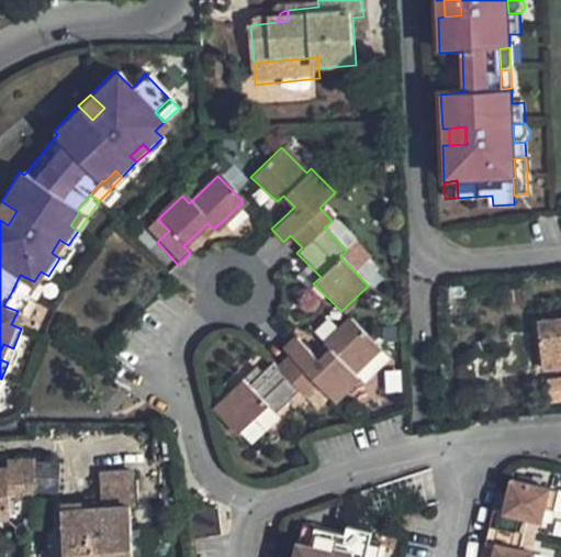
[(283,196),(277,201),(288,213),(294,207),(283,196)]
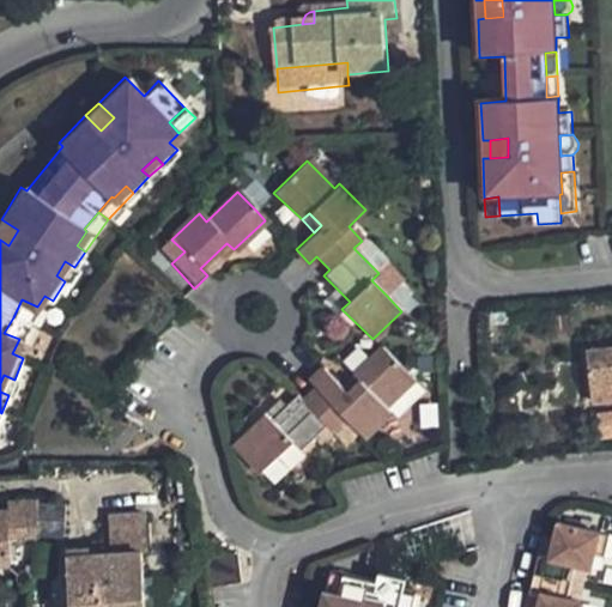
[(18,230),(1,219),(0,219),(0,240),(8,246),(18,230)]
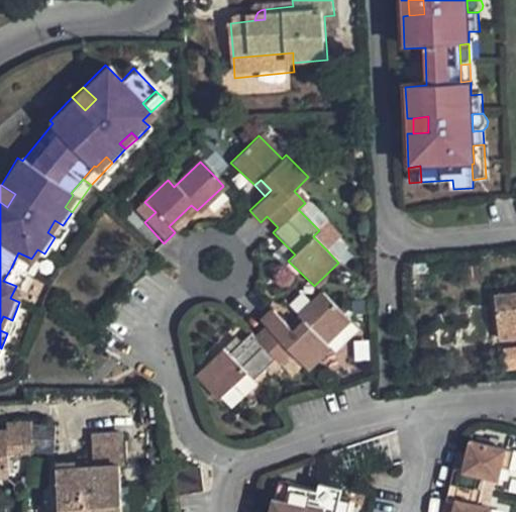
[(169,226),(175,232),(197,210),(191,205),(169,226)]
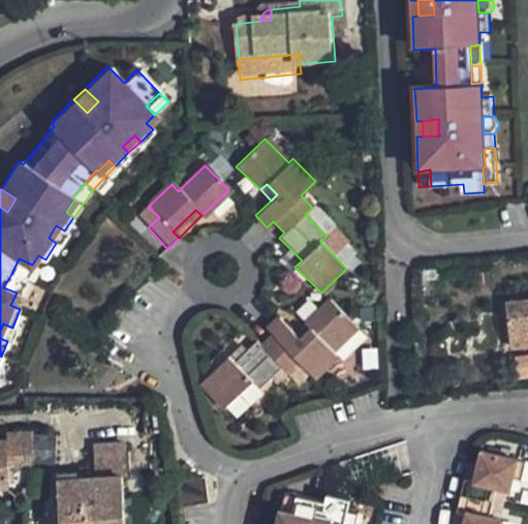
[(49,238),(56,243),(64,230),(56,225),(49,238)]
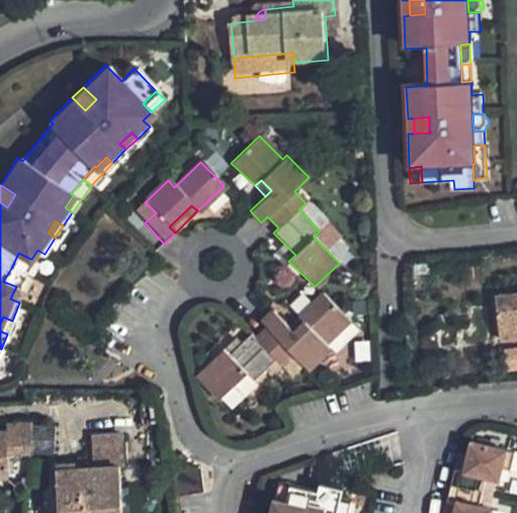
[(295,255),(283,243),(277,249),(288,261),(295,255)]
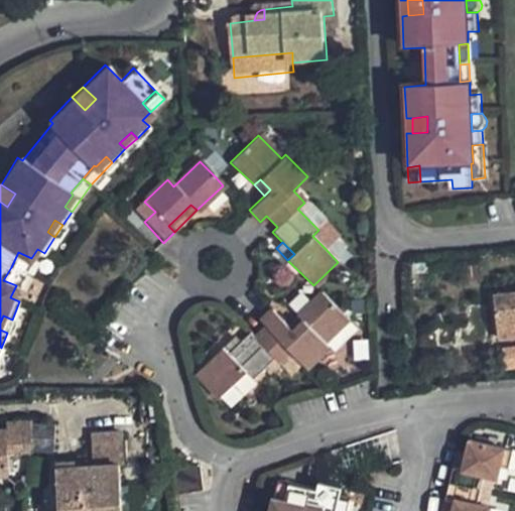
[(18,252),(11,267),(22,272),(31,258),(18,252)]
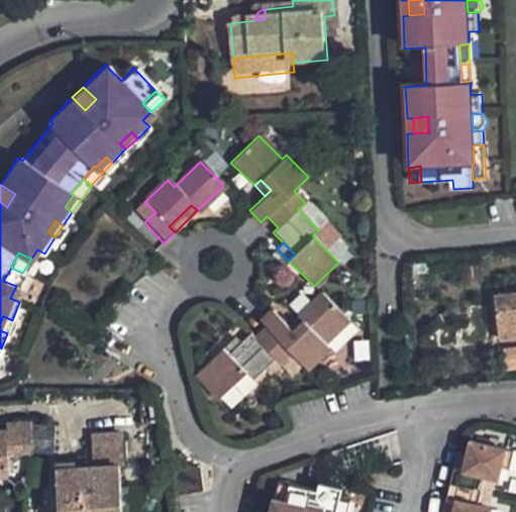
[(3,281),(16,286),(22,273),(11,268),(3,281)]
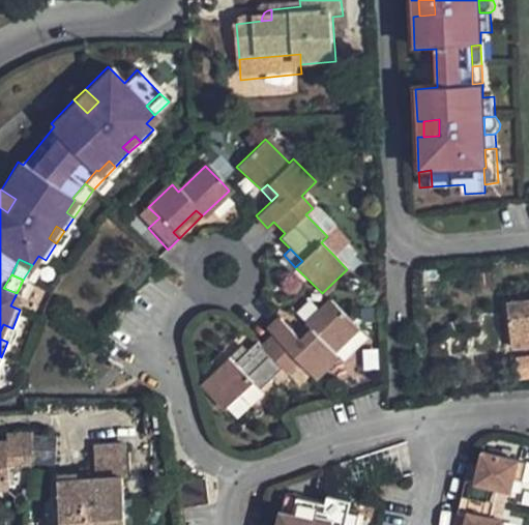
[(216,370),(200,386),(225,410),(240,395),(252,383),(260,390),(282,368),(288,374),(297,363),(315,380),(338,357),(332,352),(357,328),(328,299),(304,324),(310,329),(300,340),(295,334),(278,318),(266,331),(271,337),(262,347),(256,342),(245,352),(234,363),(228,357),(216,370)]
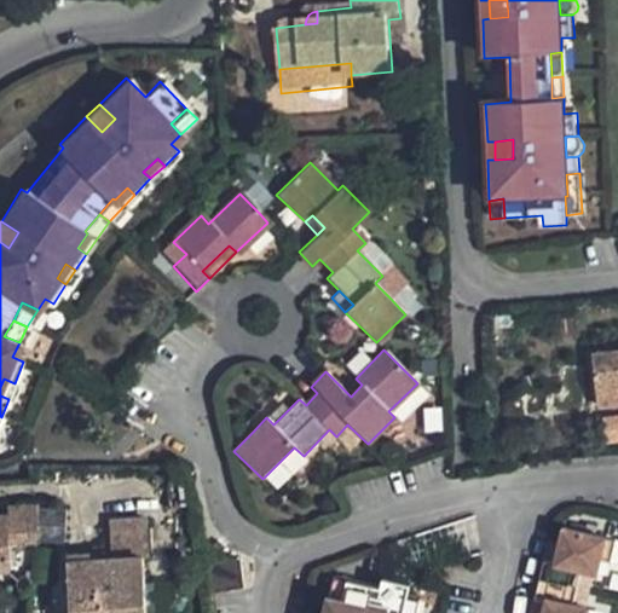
[(617,352),(588,354),(593,410),(617,408),(617,352)]
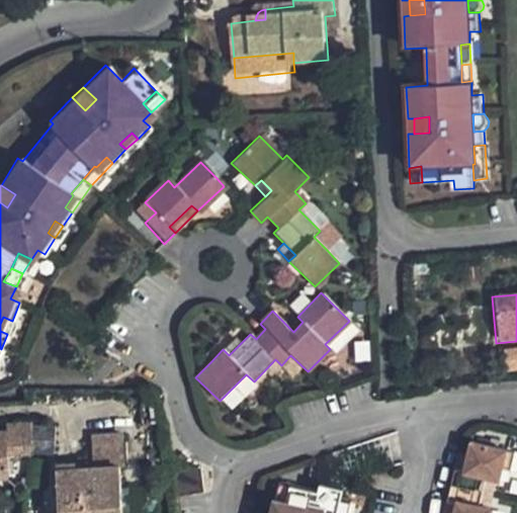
[(0,324),(0,331),(7,334),(12,321),(3,317),(0,324)]
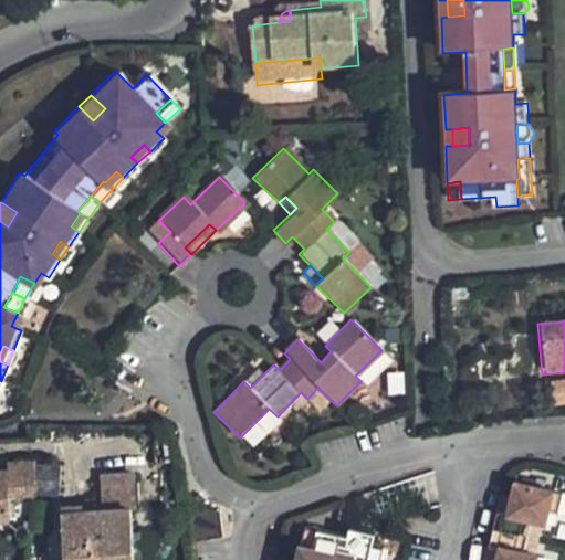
[(325,346),(315,357),(321,362),(331,351),(325,346)]
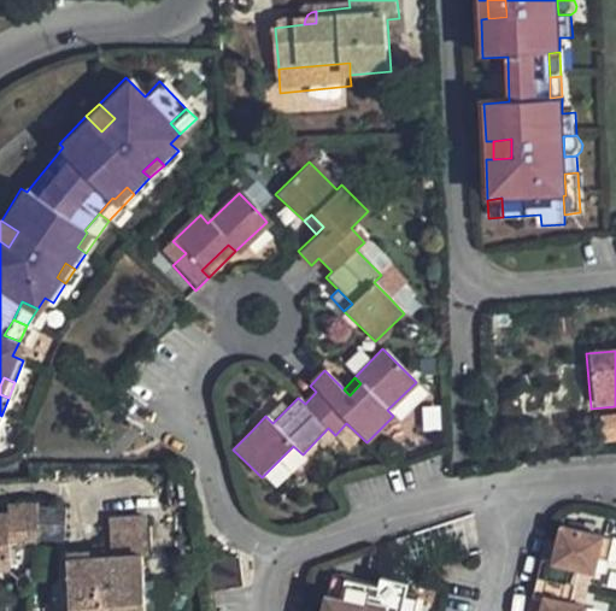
[(265,416),(273,423),(286,410),(279,403),(265,416)]
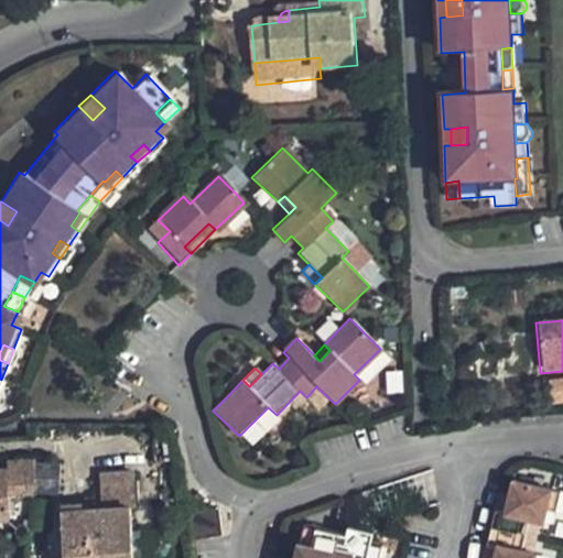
[(562,382),(550,383),(550,408),(562,407),(562,382)]
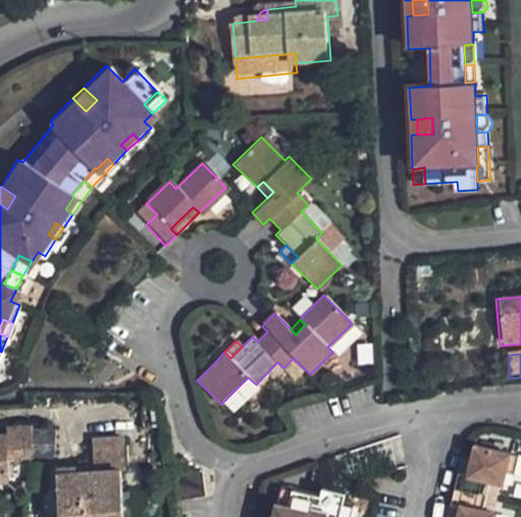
[(237,389),(245,396),(256,384),(248,377),(237,389)]
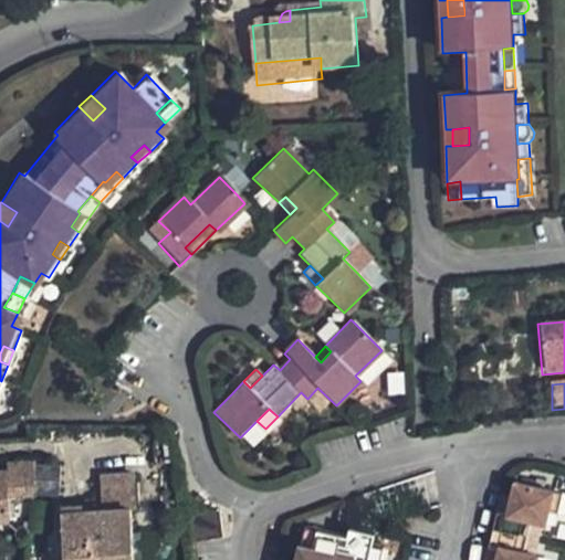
[(19,499),(35,498),(40,465),(37,465),(6,467),(7,475),(0,474),(0,521),(8,521),(7,504),(19,504),(19,499)]
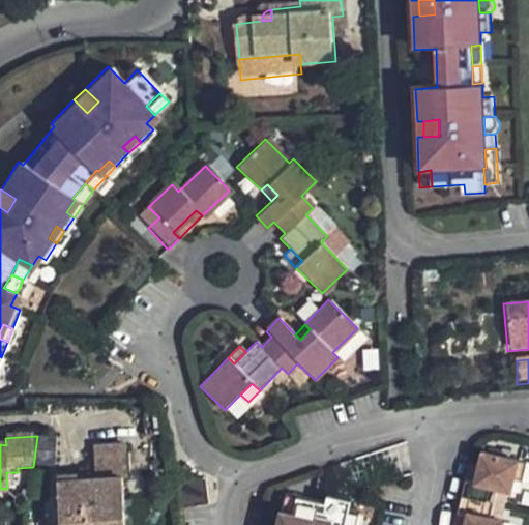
[(60,486),(61,524),(126,524),(124,482),(129,482),(127,448),(95,450),(97,484),(60,486)]
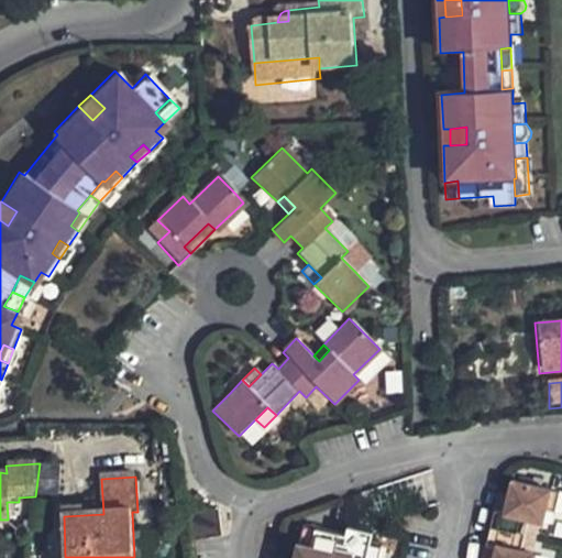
[(532,557),(533,555),(517,551),(524,522),(539,524),(543,509),(551,510),(555,490),(507,479),(505,494),(502,510),(492,507),(484,544),(494,546),(491,557),(532,557)]
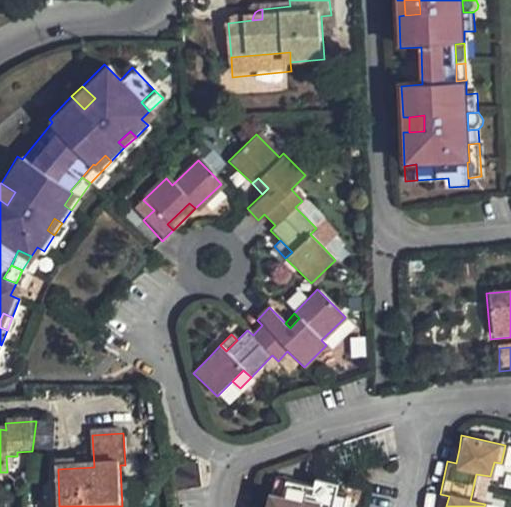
[(334,506),(337,496),(340,484),(318,479),(316,488),(289,482),(285,498),(274,495),(271,506),(334,506)]
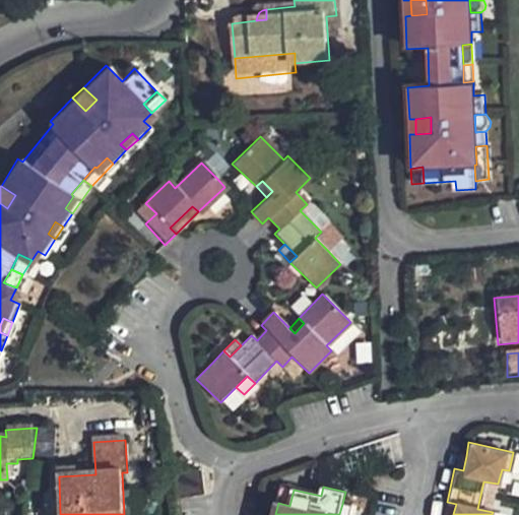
[(289,506),(294,490),(282,487),(278,503),(289,506)]
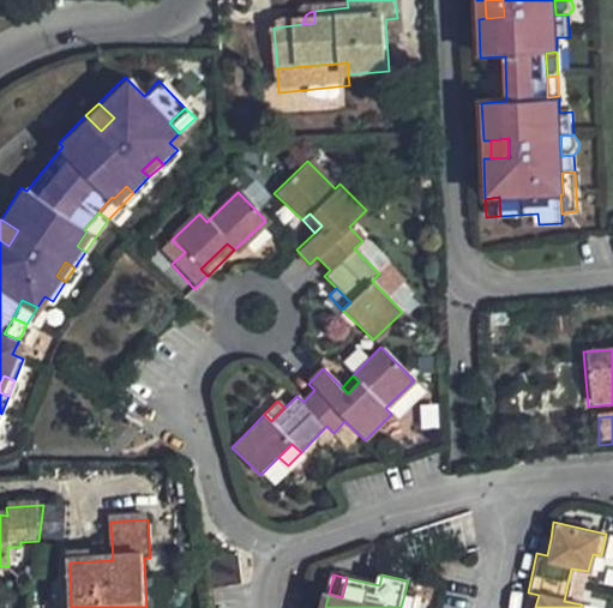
[(416,607),(419,597),(404,595),(401,607),(416,607)]
